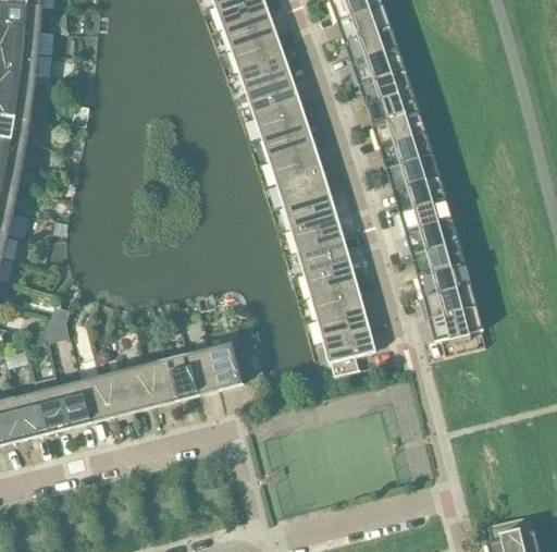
[(224,0),(217,3),(225,25),(268,9),(264,0),(224,0)]
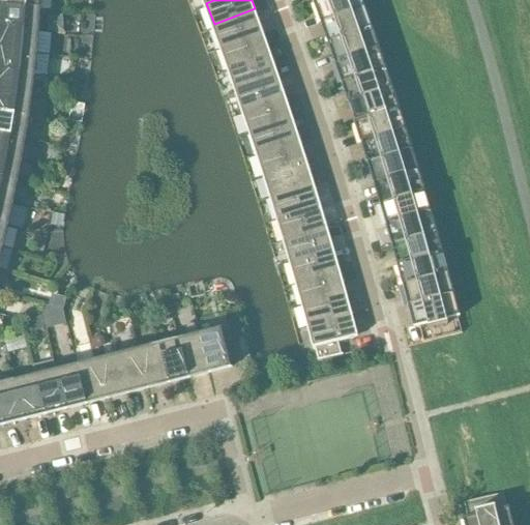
[(363,4),(361,0),(314,0),(321,20),(363,4)]
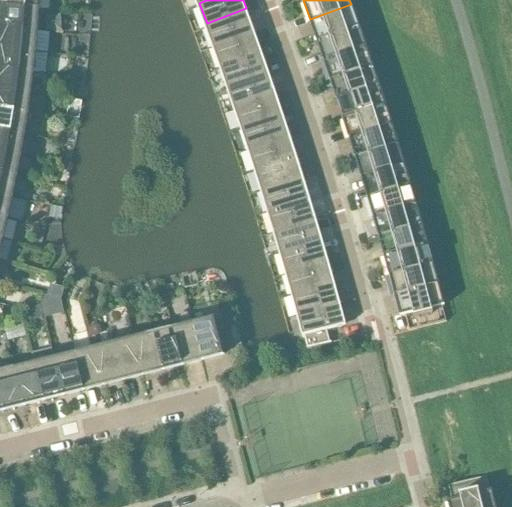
[(2,3),(0,24),(38,27),(39,6),(2,3)]
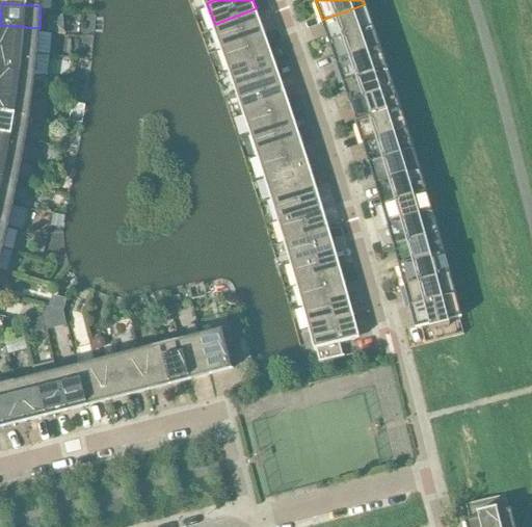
[(372,25),(365,4),(322,20),(329,40),(372,25)]
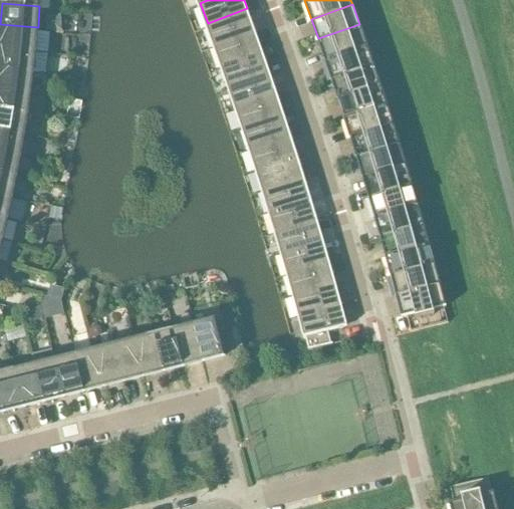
[(208,23),(215,43),(255,29),(247,8),(208,23)]
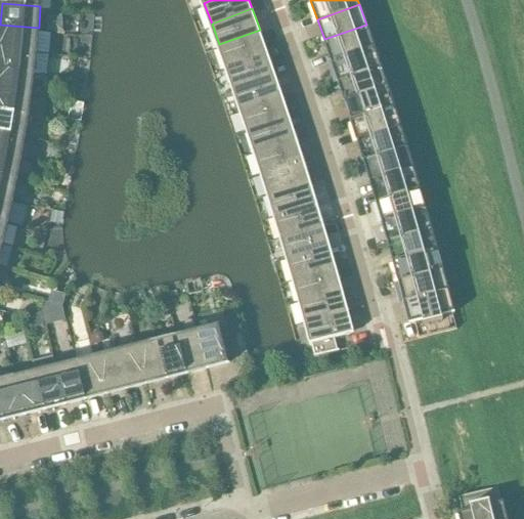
[(0,25),(0,29),(0,45),(37,49),(39,28),(0,25)]
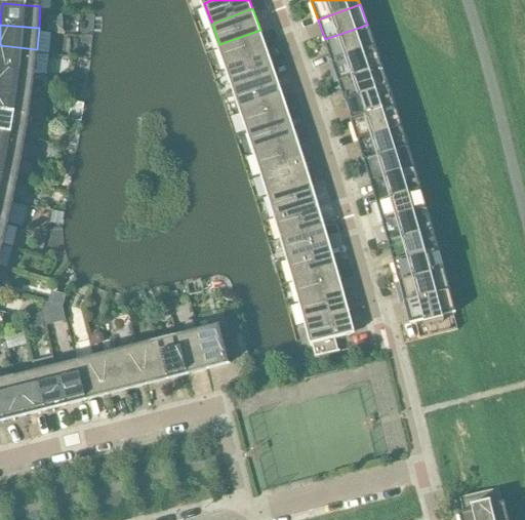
[(374,45),(367,25),(325,39),(331,60),(374,45)]
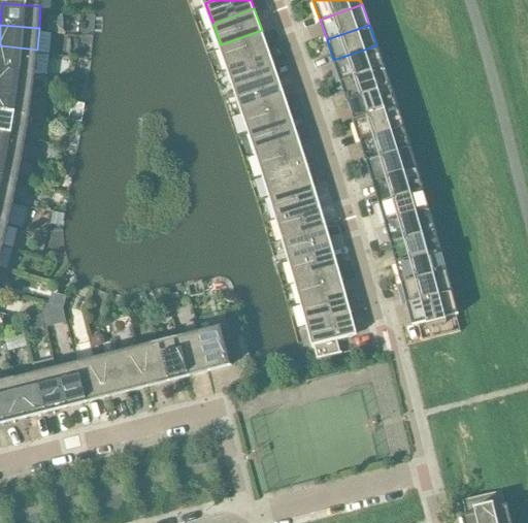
[(221,44),(228,65),(269,51),(262,30),(221,44)]
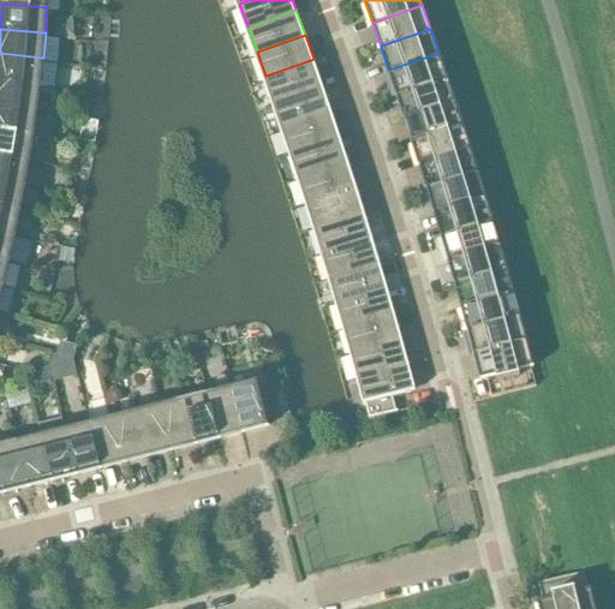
[(0,77),(41,83),(43,58),(0,53),(0,77)]
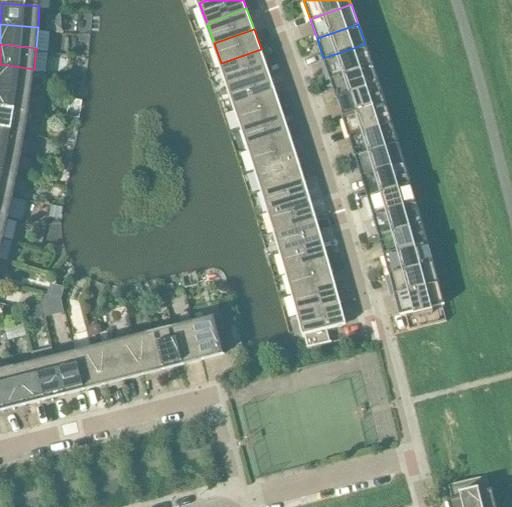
[(372,63),(365,44),(323,58),(330,77),(372,63)]
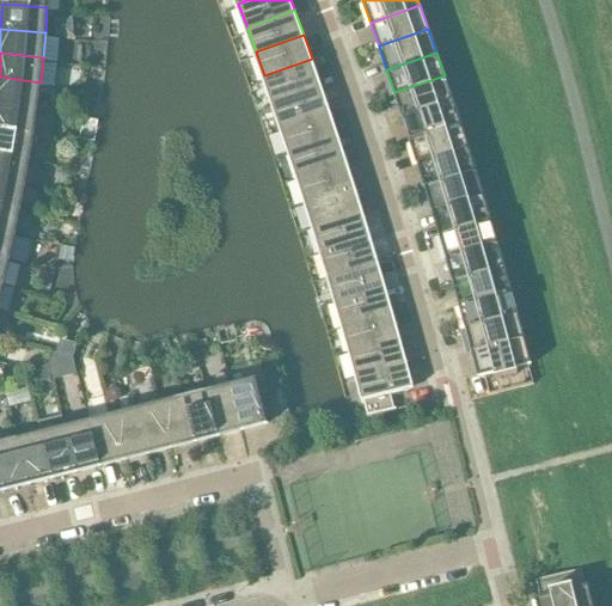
[(264,75),(273,101),(322,84),(312,59),(264,75)]
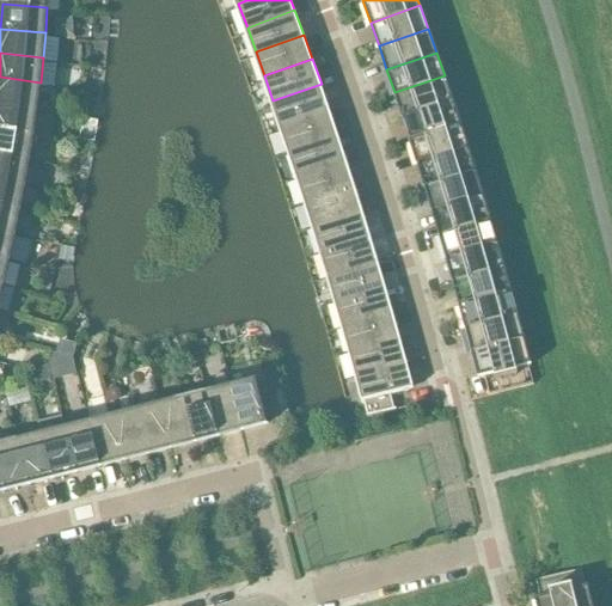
[(452,99),(445,75),(395,92),(402,116),(452,99)]
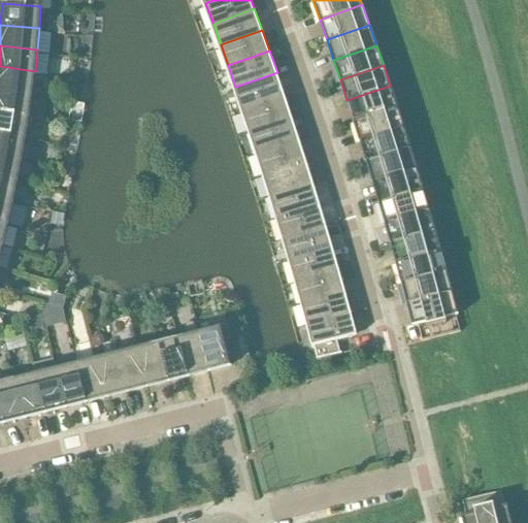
[(0,66),(0,88),(32,93),(35,71),(0,66)]
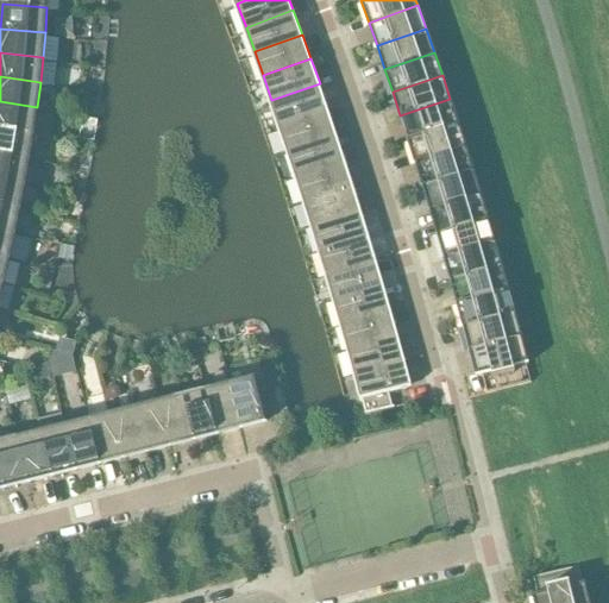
[(328,108),(320,83),(271,100),(280,125),(328,108)]
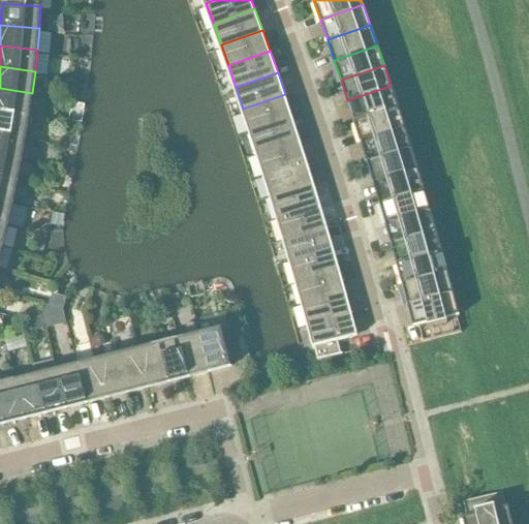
[(398,106),(391,86),(347,100),(354,120),(398,106)]
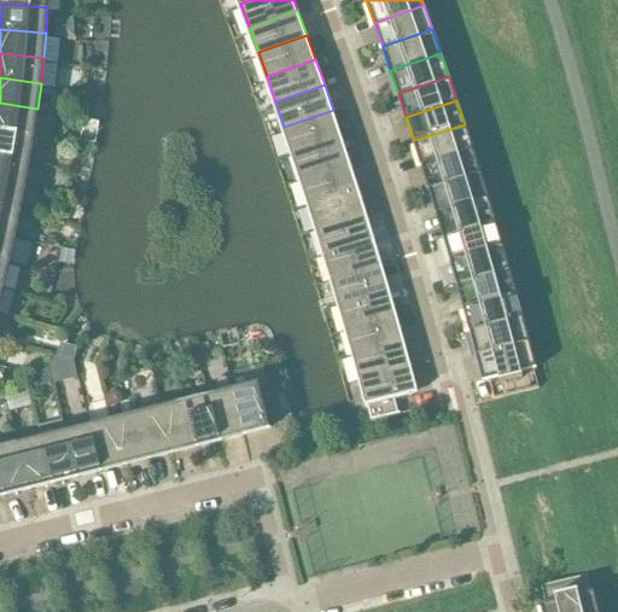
[(0,103),(0,128),(34,134),(38,109),(0,103)]
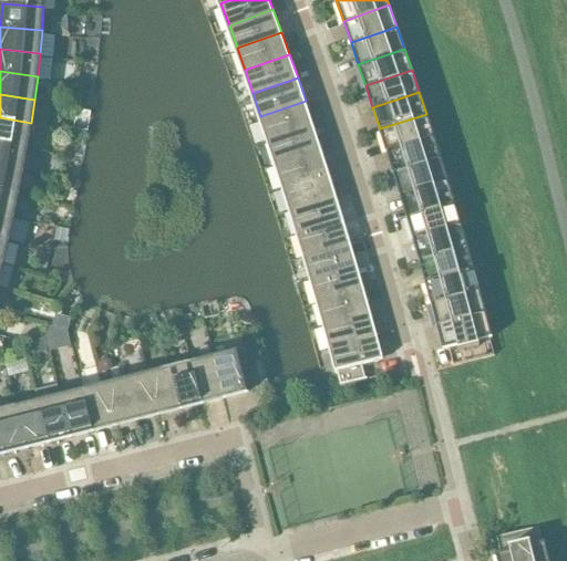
[(260,116),(268,138),(313,124),(306,101),(260,116)]
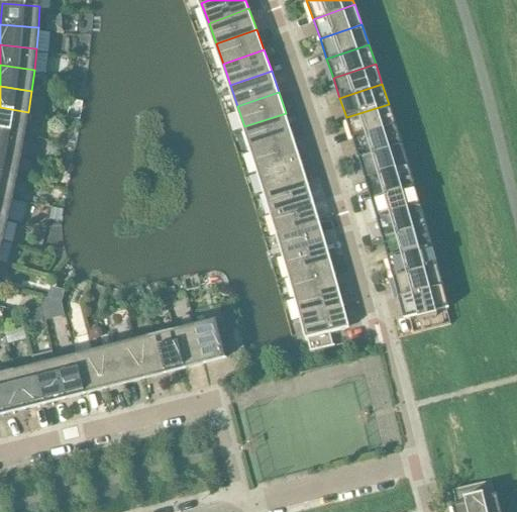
[(395,124),(389,104),(346,117),(352,137),(395,124)]
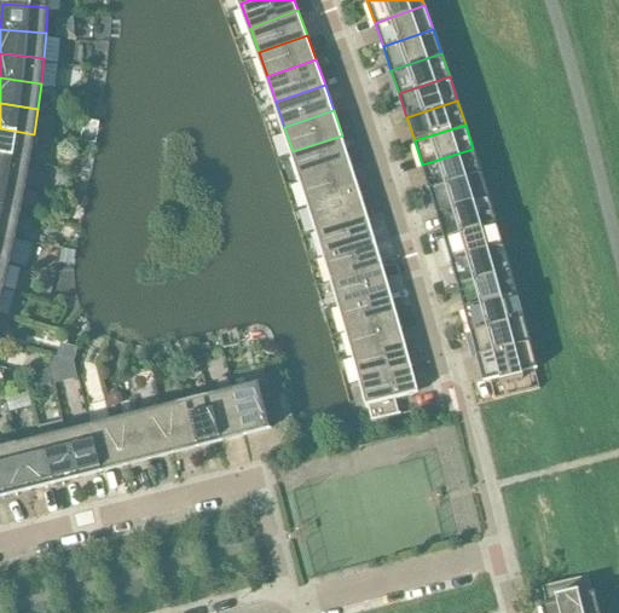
[(0,128),(0,154),(30,158),(34,134),(0,128)]
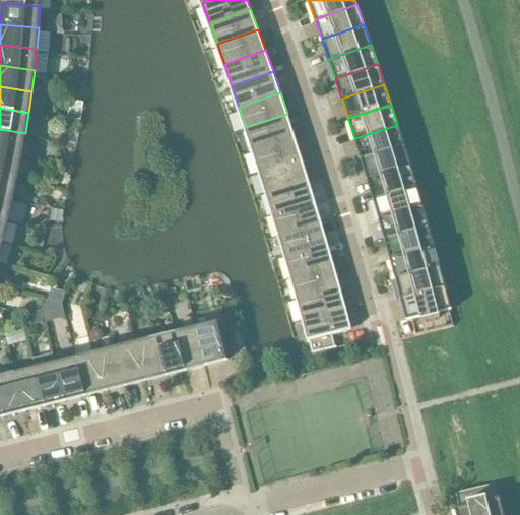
[(246,127),(253,148),(294,134),(287,114),(246,127)]
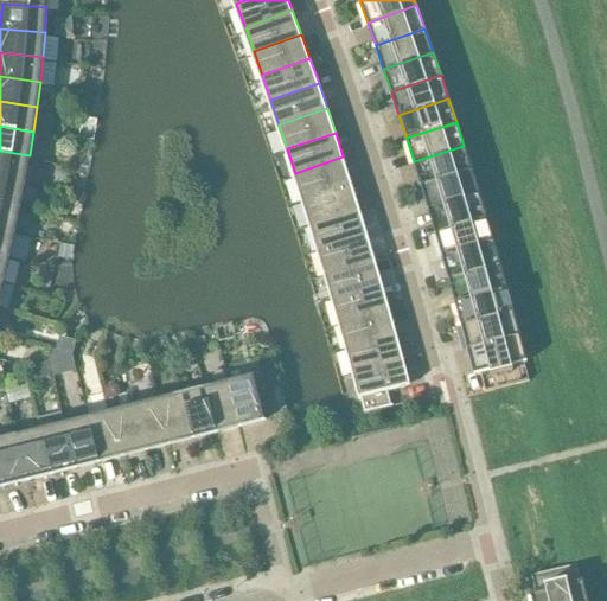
[(471,168),(464,146),(414,161),(421,184),(471,168)]
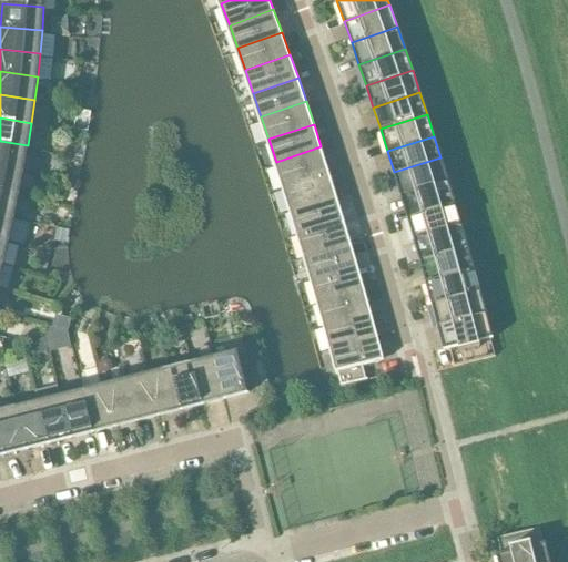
[(0,141),(0,164),(23,169),(28,145),(0,141)]
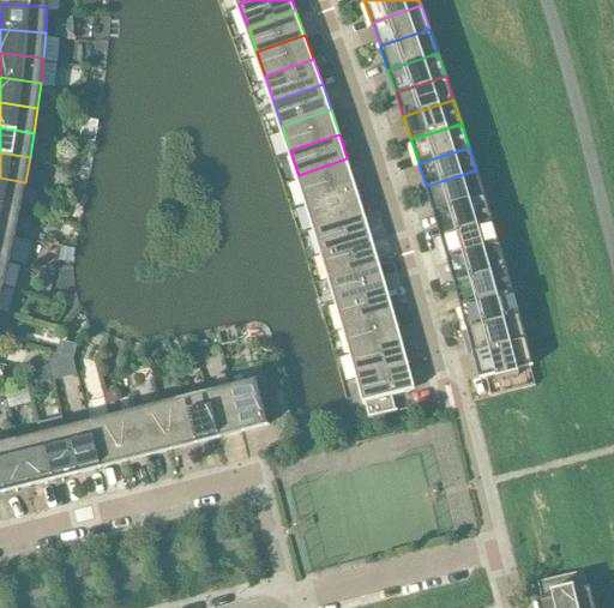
[(299,175),(307,199),(355,184),(347,158),(299,175)]
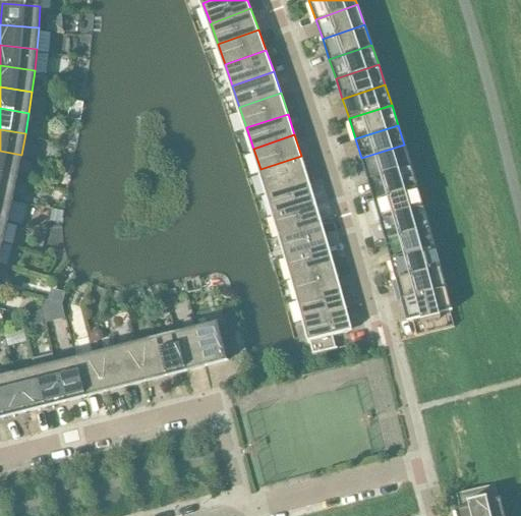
[(410,165),(404,145),(361,158),(367,178),(410,165)]
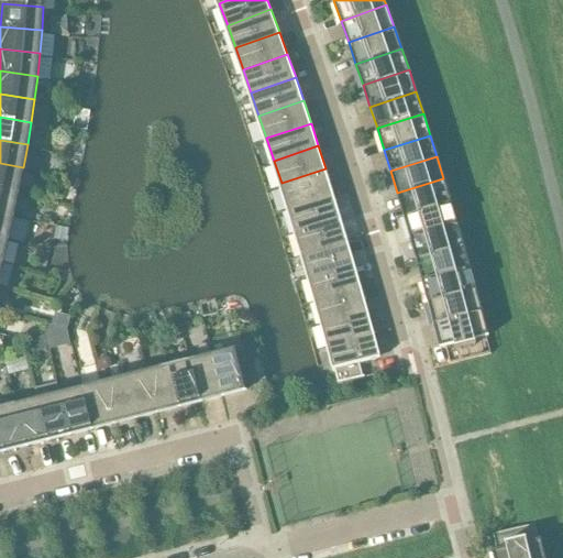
[(0,163),(0,186),(19,190),(23,167),(0,163)]
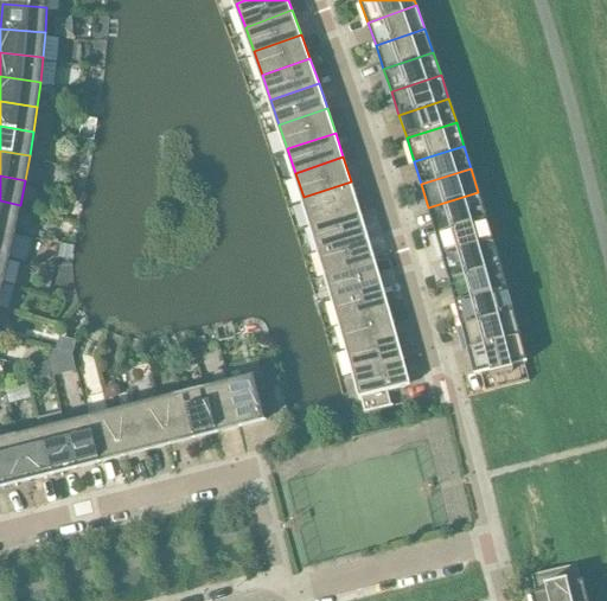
[(304,197),(311,222),(359,206),(351,181),(304,197)]
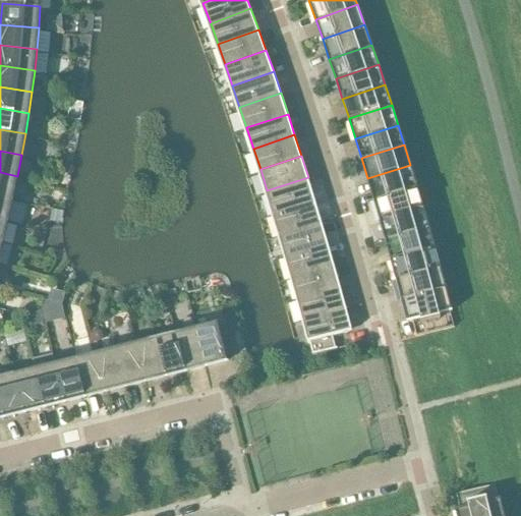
[(416,185),(410,165),(367,178),(373,197),(416,185)]
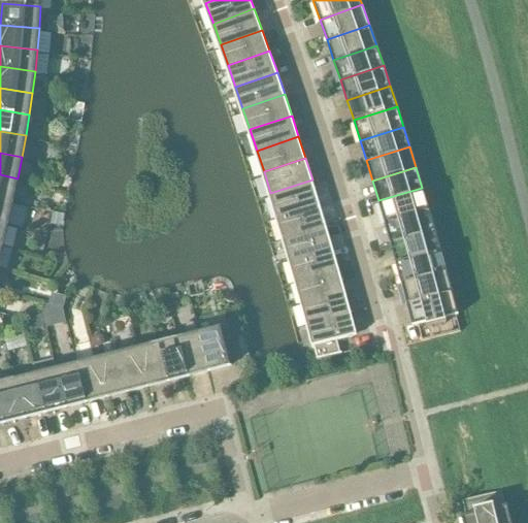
[(0,196),(13,200),(18,178),(0,174),(0,196)]
